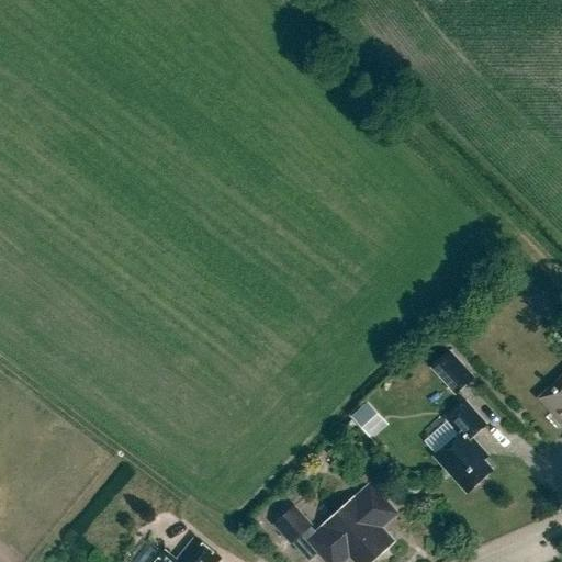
[(472,381),(453,361),(438,375),(457,395),(472,381)]
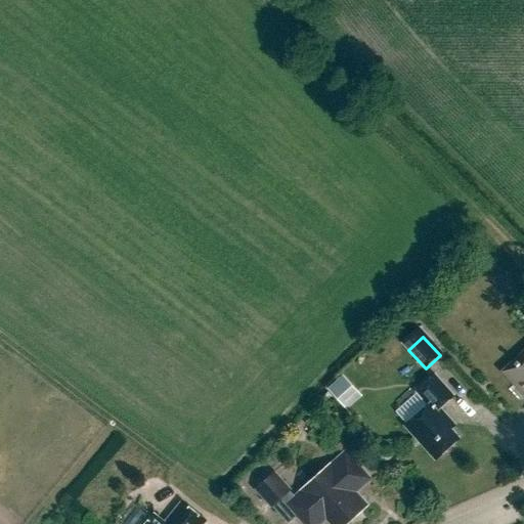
[(523,353),(505,372),(523,392),(523,353)]
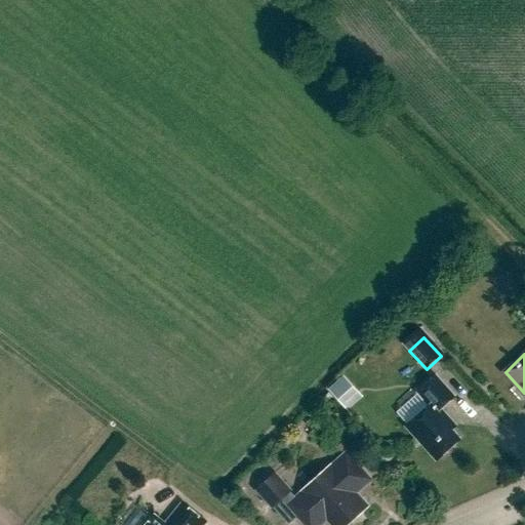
[(353,407),(370,395),(353,372),(335,385),(353,407)]
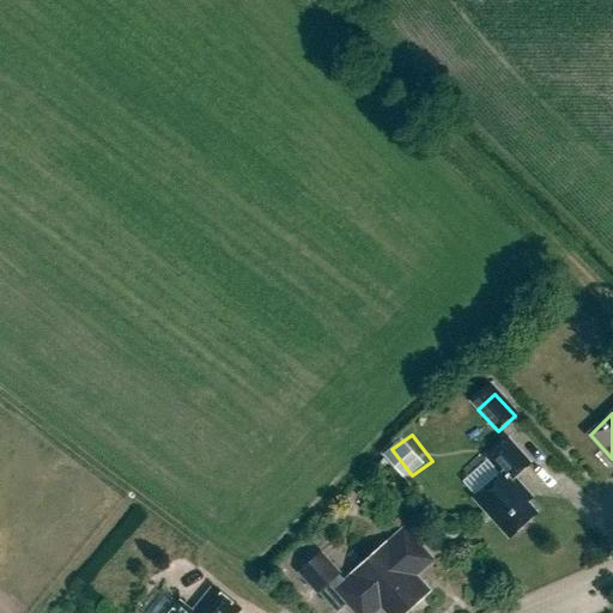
[(501,474),(474,498),(510,539),(538,513),(519,491),(523,487),(515,478),(532,463),(509,439),(487,459),(501,474)]
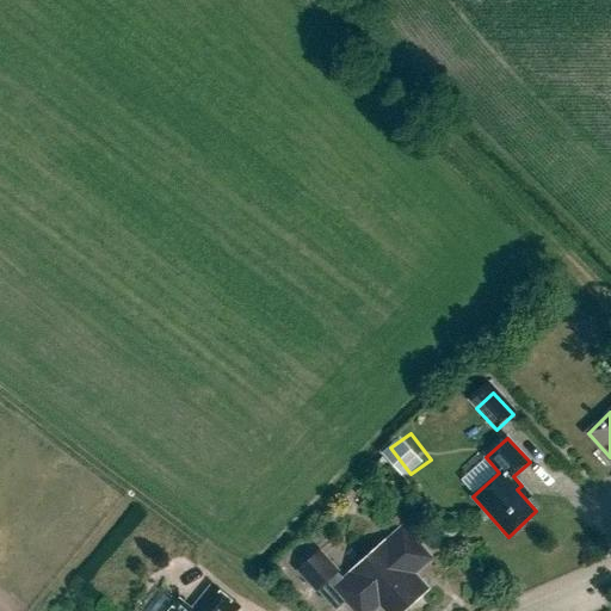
[(355,573),(338,588),(357,610),(370,610),(381,603),(388,610),(403,610),(426,591),(411,572),(414,569),(417,571),(430,559),(403,530),(386,545),(386,544),(353,572),(355,573)]
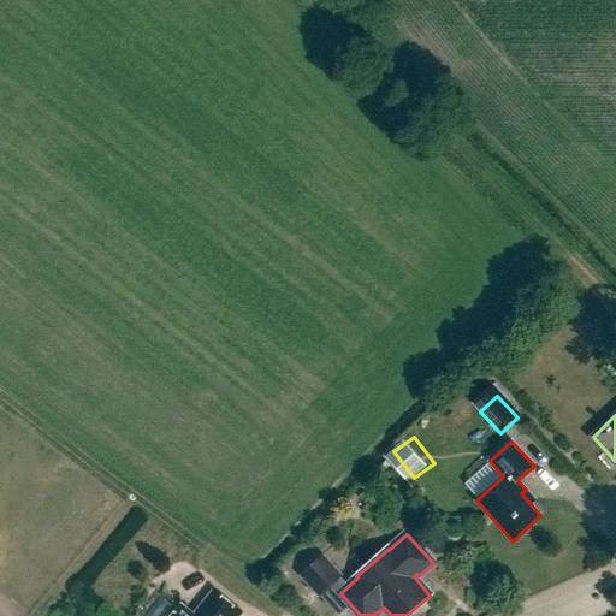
[(323,557),(303,575),(325,600),(337,590),(332,585),(341,578),(323,557)]
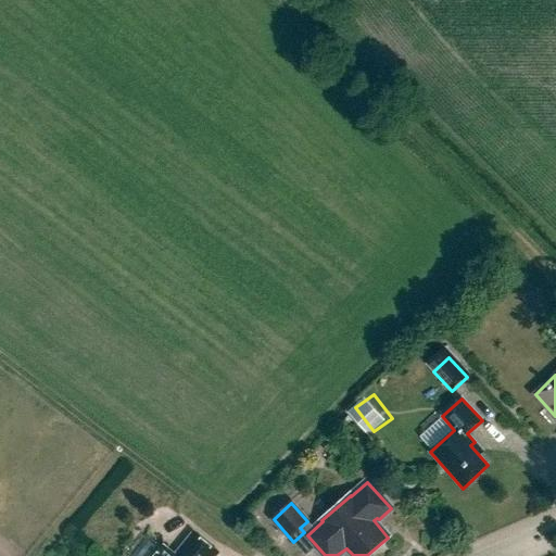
[(216,555),(219,553),(194,532),(175,555),(164,546),(155,555),(216,555)]
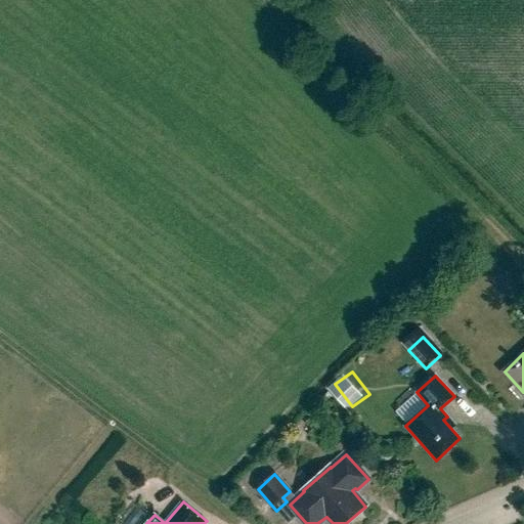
All buildings are outlined.
